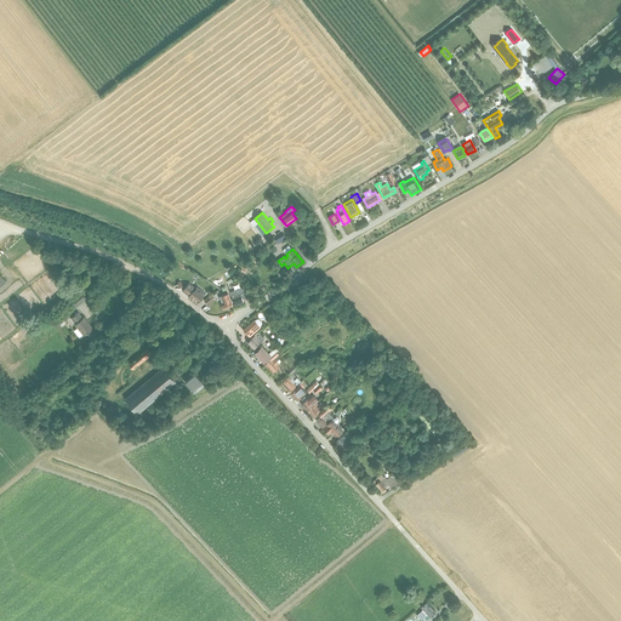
[(188,295),(191,297),(198,303),(205,294),(197,286),(197,288),(189,281),(182,290),(189,295),(188,295)]
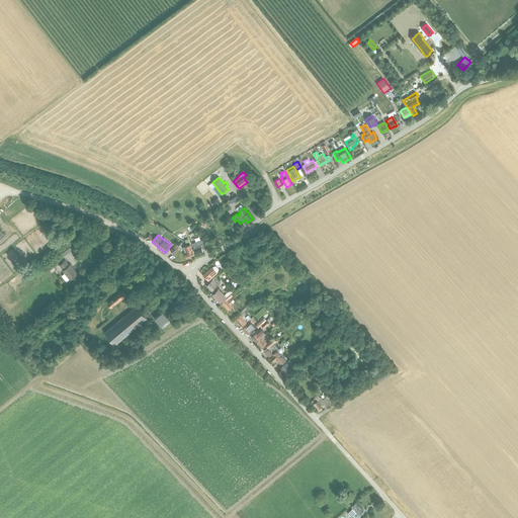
[(202,249),(207,247),(203,239),(192,244),(196,255),(203,252),(202,249)]
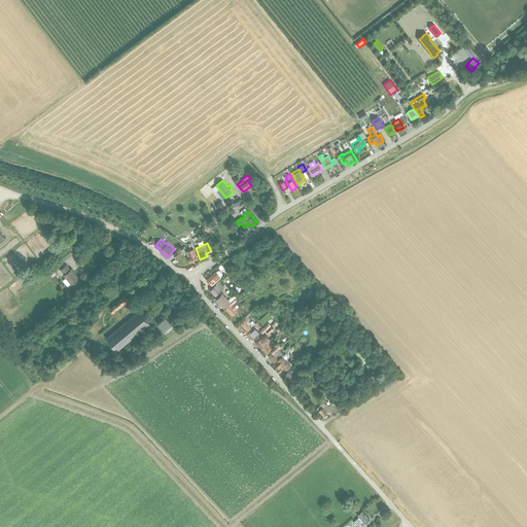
[(73,253),(67,245),(58,253),(64,261),(73,253)]
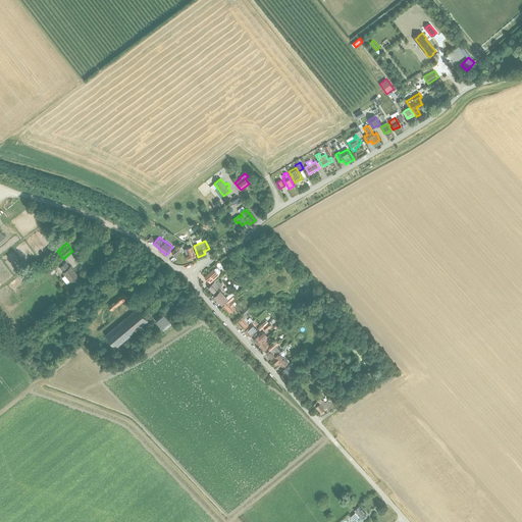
[(185,250),(187,255),(189,260),(196,257),(194,252),(192,247),(185,250)]
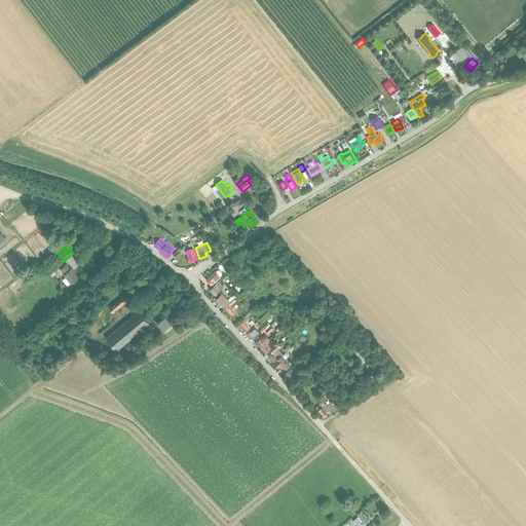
[(64,274),(71,284),(78,278),(71,268),(70,269),(67,264),(61,269),(65,274),(64,274)]
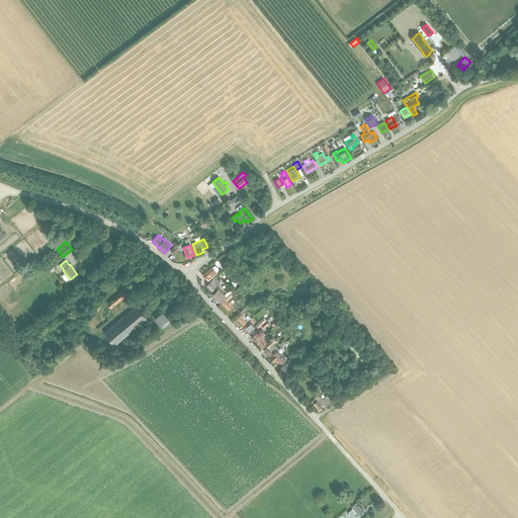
[(219,269),(217,266),(216,266),(214,266),(213,267),(212,267),(203,275),(208,281),(218,272),(219,271),(219,270),(219,269)]
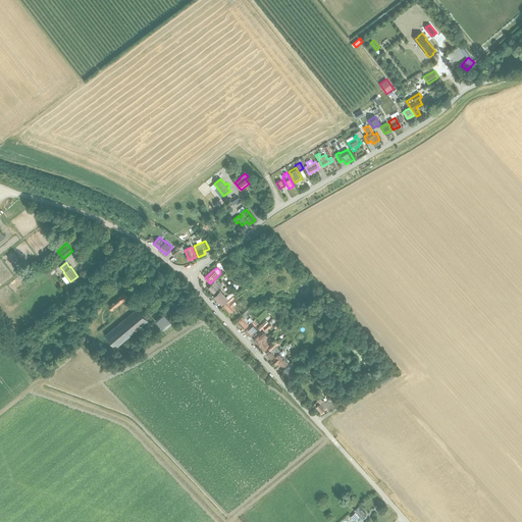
[(214,281),(208,288),(213,294),(222,285),(218,280),(221,278),(219,276),(217,279),(216,278),(214,281)]
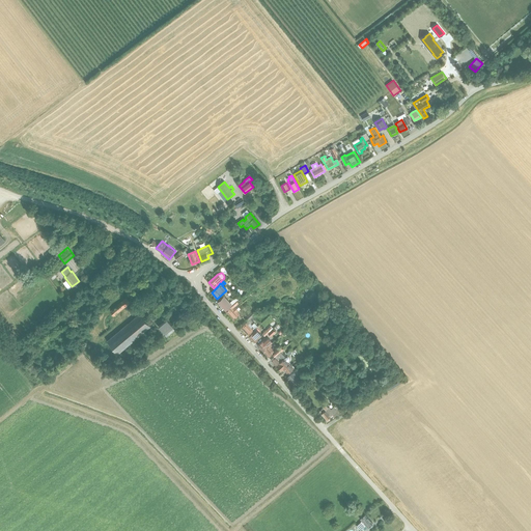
[(231,306),(231,307),(235,302),(238,301),(240,299),(238,297),(233,300),(232,302),(232,301),(230,303),(224,297),(218,302),(225,310),(231,306)]
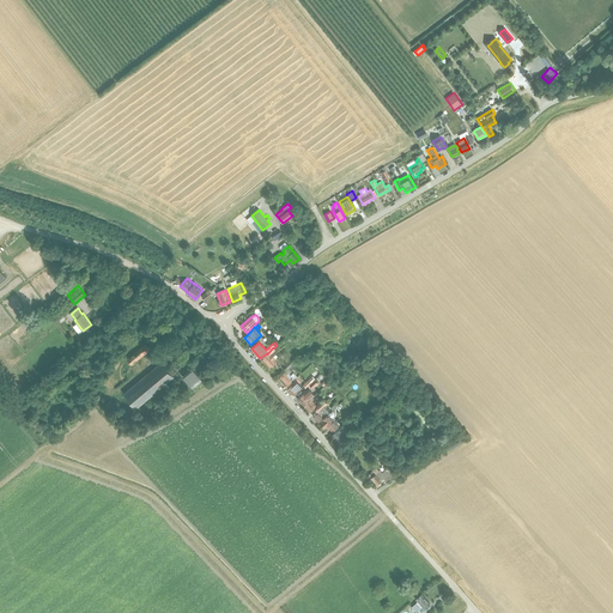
[(272,349),(267,354),(261,359),(269,369),(277,363),(274,359),(278,356),(273,352),(275,350),(275,349),(281,344),(280,343),(274,347),(272,349)]
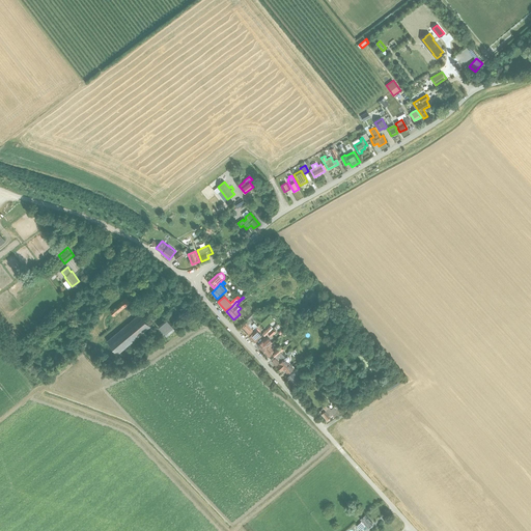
[(110,311),(114,316),(131,302),(127,298),(110,311)]
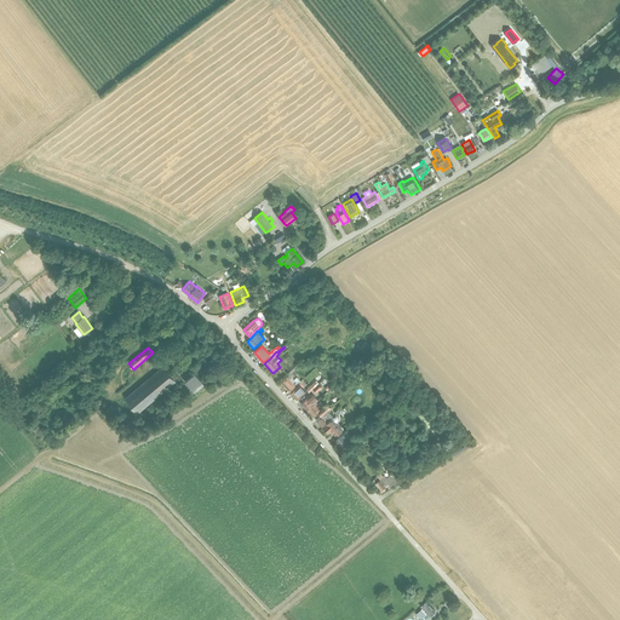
[(204,363),(211,369),(213,366),(207,360),(204,363)]
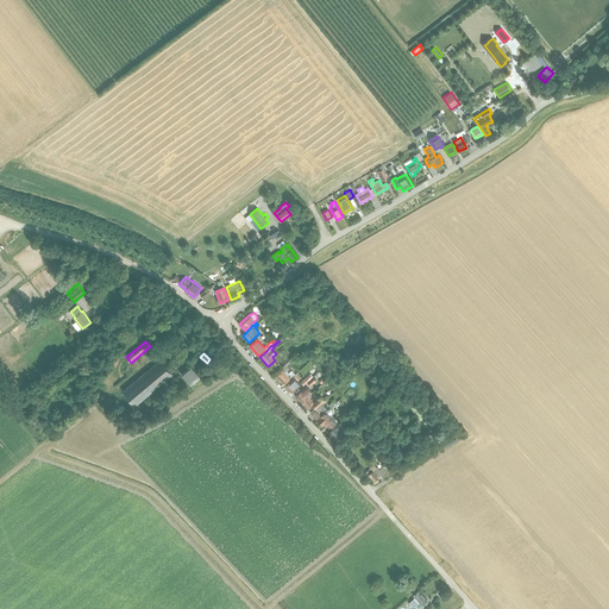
[(280,362),(281,363),(284,368),(293,360),(288,355),(280,362)]
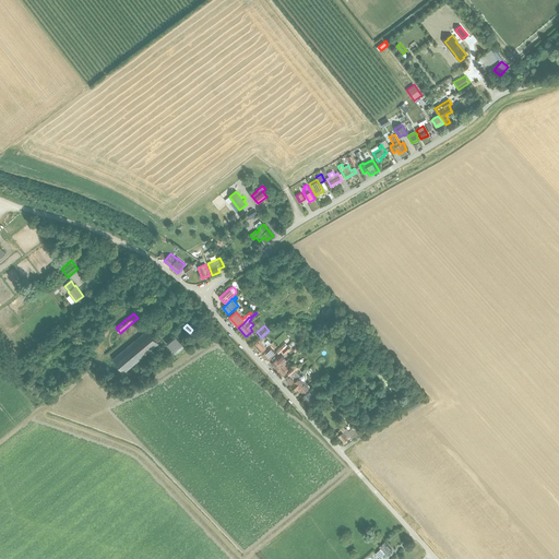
[(113,359),(125,372),(158,343),(147,330),(113,359)]
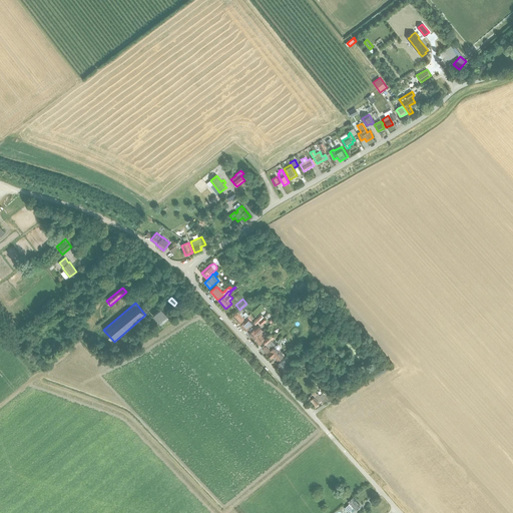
[(243,311),(245,309),(243,307),(232,317),(239,324),(246,318),(242,313),(244,311),(243,311)]
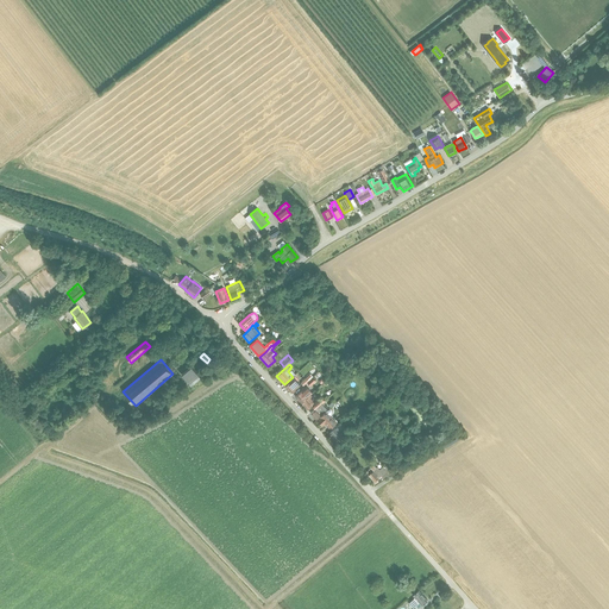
[(182,375),(190,385),(201,377),(192,366),(182,375)]
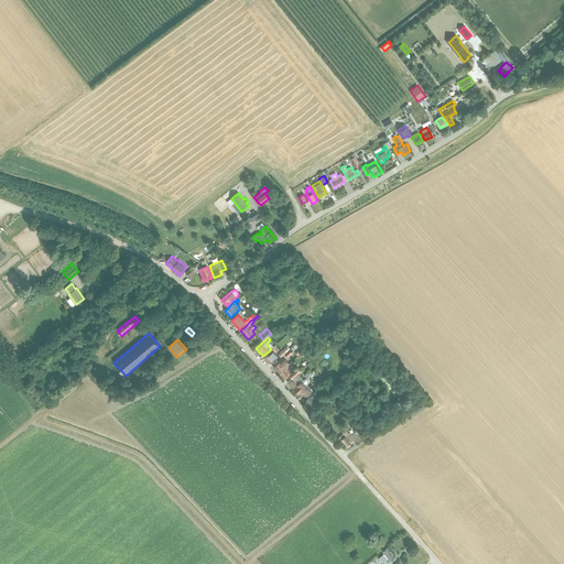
[(278,356),(272,350),(264,357),(270,364),(278,356)]
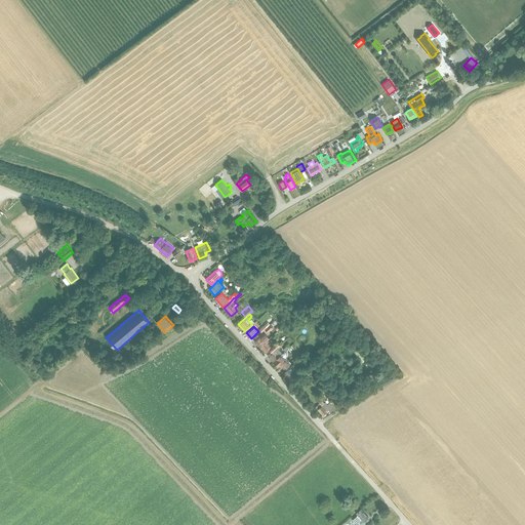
[(260,336),(254,341),(259,347),(264,344),(266,341),(268,340),(270,338),(266,335),(265,336),(263,334),(263,333),(259,336),(260,336)]
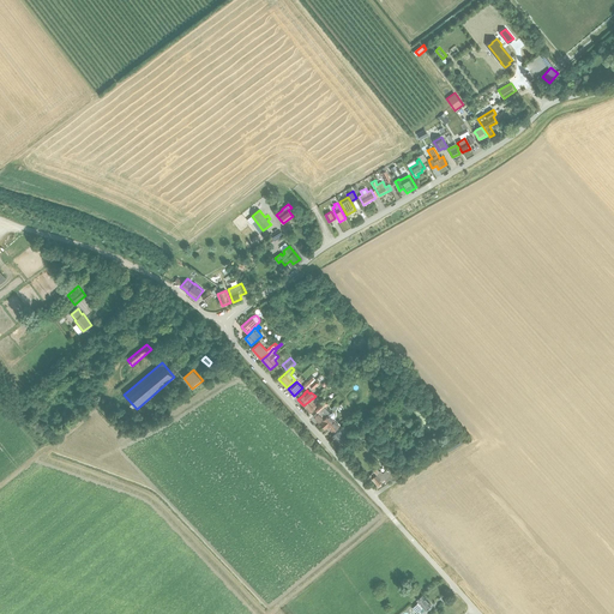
[(308,402),(304,405),(309,413),(311,411),(312,414),(315,410),(318,408),(317,407),(313,402),(314,399),(313,398),(311,399),(308,402)]
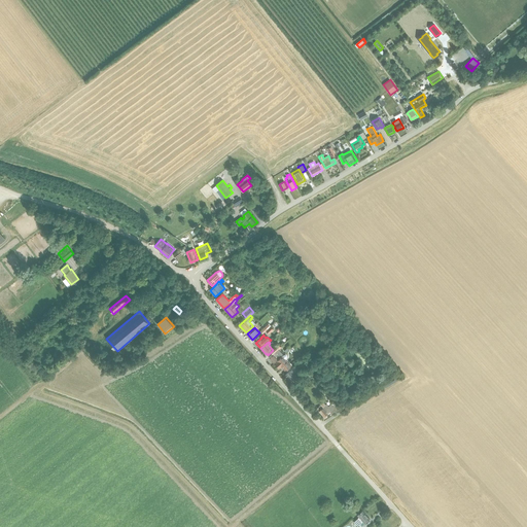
[(278,349),(276,351),(269,357),(274,362),(280,357),(279,356),(280,356),(281,356),(283,354),(278,349)]
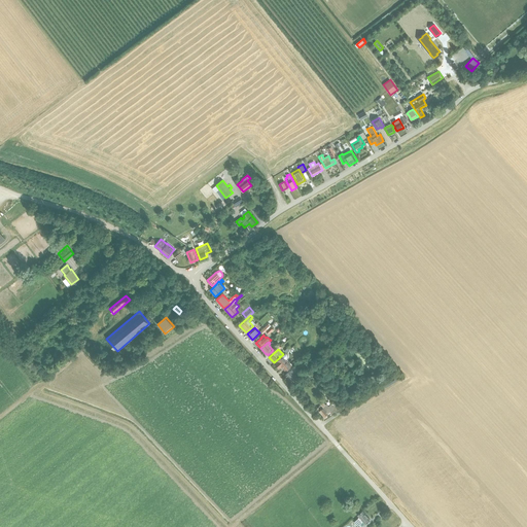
[(284,355),(281,356),(275,363),(279,369),(281,366),(285,371),(291,365),(287,361),(285,359),(286,357),(287,357),(287,356),(287,355),(286,355),(286,354),(285,354),(284,354),(284,355)]
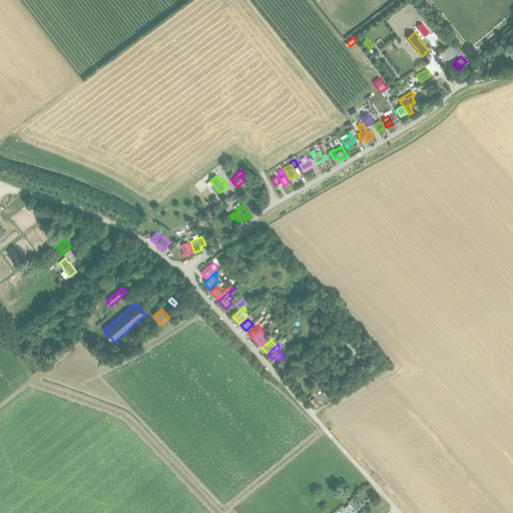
[(278,365),(283,370),(282,371),(284,373),(291,366),(284,359),(278,365)]
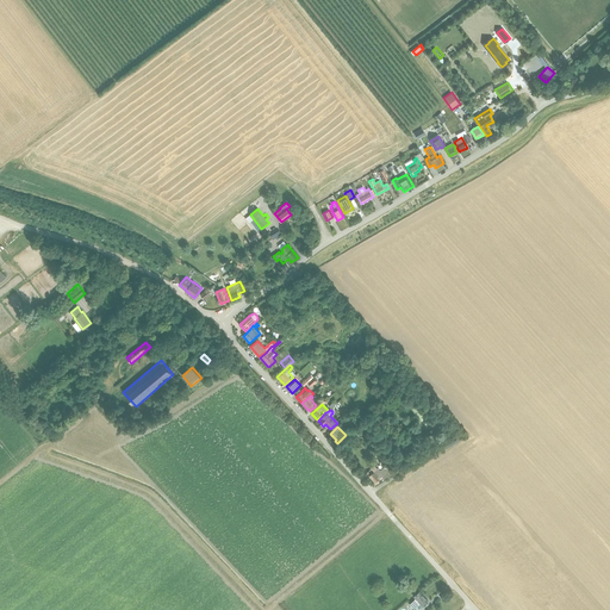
[(378,468),(369,475),(375,483),(383,475),(383,477),(384,477),(386,479),(392,474),(388,471),(391,470),(387,466),(386,467),(385,467),(380,471),(378,468)]
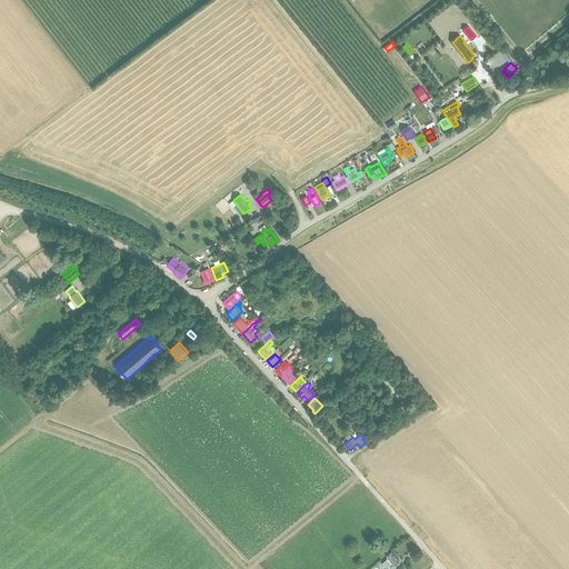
[(360,493),(356,489),(349,496),(352,500),(360,493)]
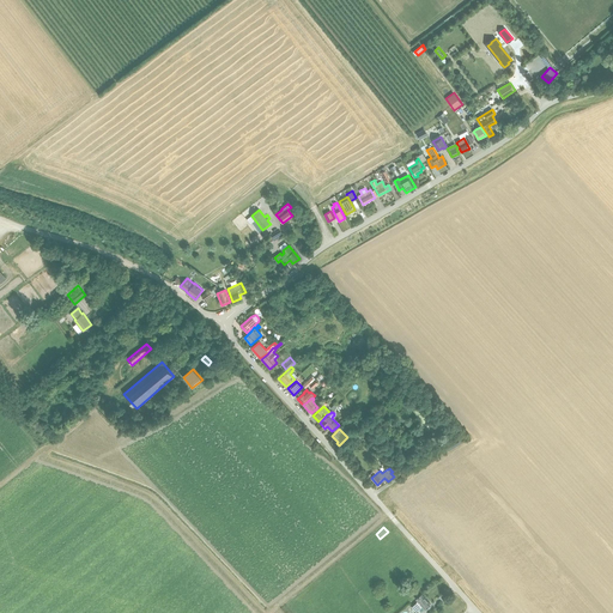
[(425,608),(430,605),(422,594),(416,599),(418,601),(412,606),(417,612),(423,606),(425,608)]
